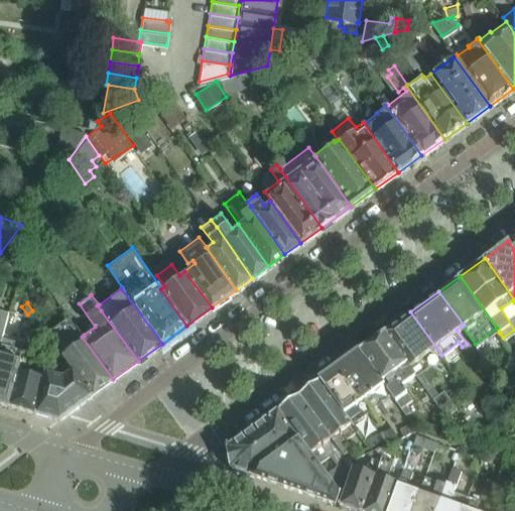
[(0,344),(3,335),(1,335),(8,309),(0,306),(0,344)]
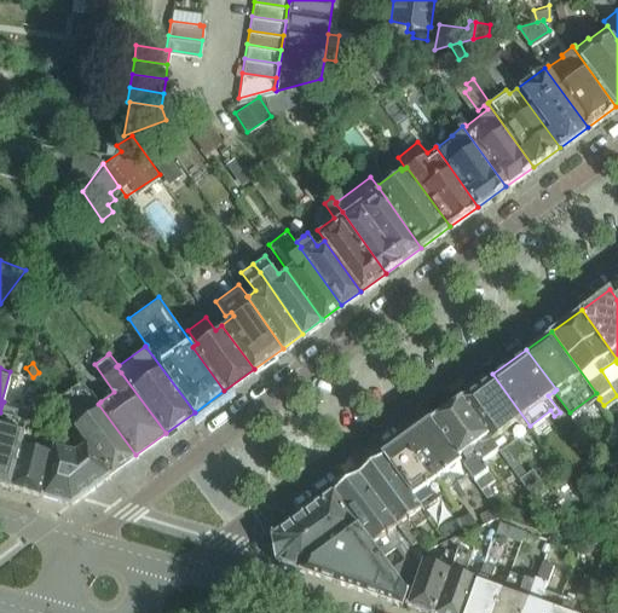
[(530,426),(492,374),(463,395),(500,445),(497,447),(529,489),(536,484),(515,455),(525,447),(517,435),(530,426)]
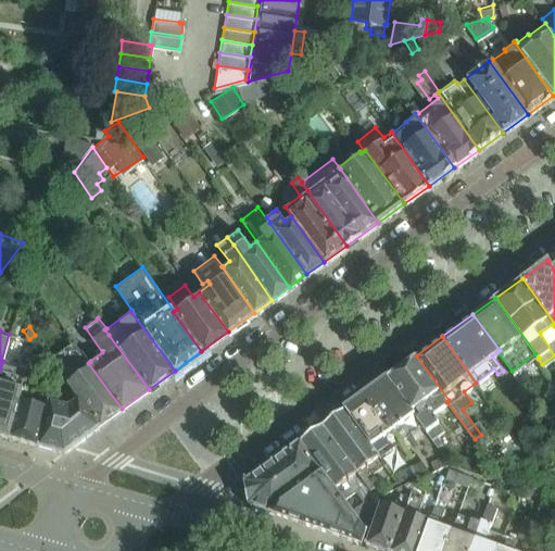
[(79,350),(57,366),(77,397),(78,396),(99,425),(112,416),(122,409),(88,363),(90,361),(80,349),(79,350)]
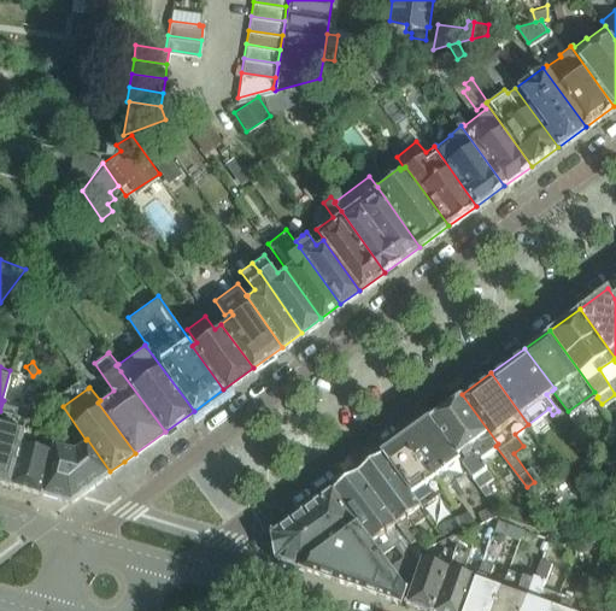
[(480,458),(496,446),(498,444),(462,394),(432,416),(469,468),(468,470),(479,485),(492,475),(480,458)]
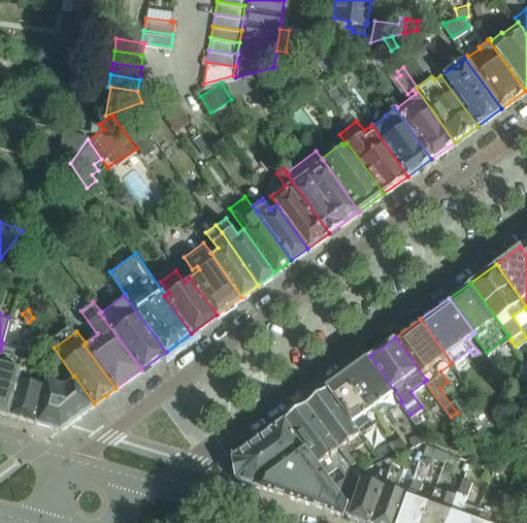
[(18,377),(19,377),(26,350),(3,342),(0,352),(0,410),(8,413),(18,377)]
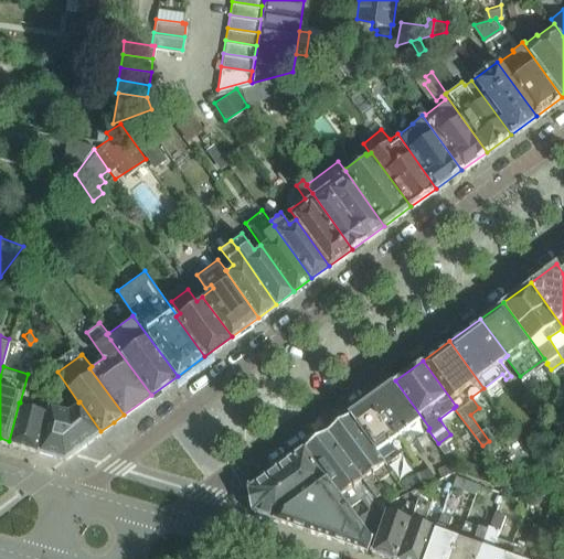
[(429,428),(395,380),(372,397),(407,444),(428,430),(429,428)]
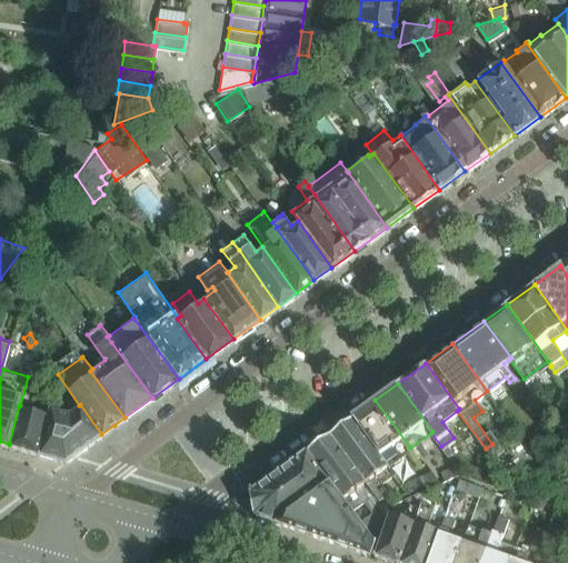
[(410,448),(375,400),(351,416),(386,464),(387,464),(410,448)]
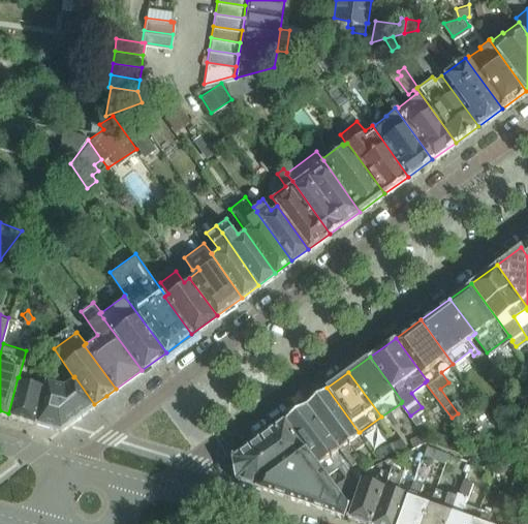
[(74,376),(73,377),(64,383),(60,382),(45,378),(44,384),(43,384),(34,421),(61,429),(69,423),(94,404),(74,376)]
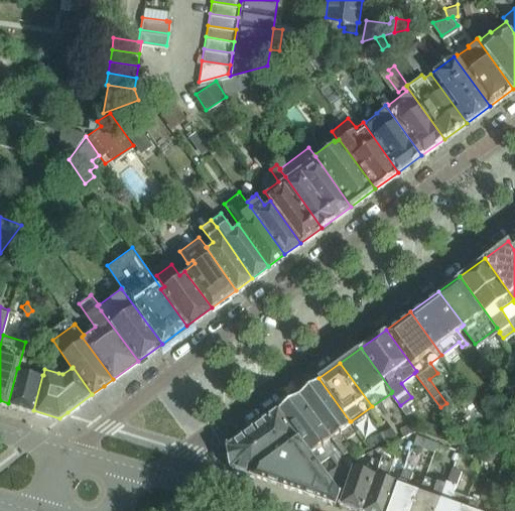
[(42,375),(18,368),(17,368),(8,403),(33,410),(42,375)]
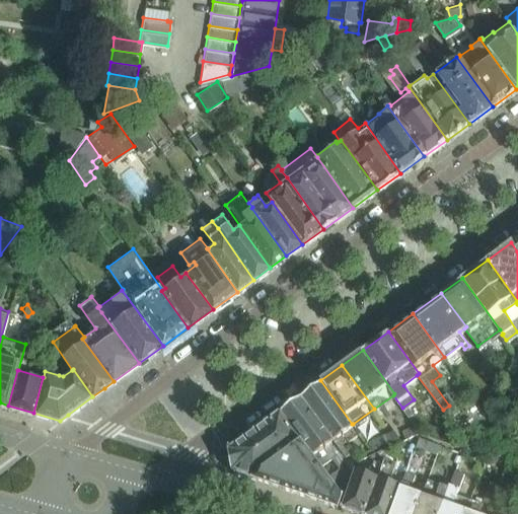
[(352,424),(320,380),(301,394),(352,463),(353,458),(346,449),(351,445),(348,439),(359,432),(353,424),(352,424)]
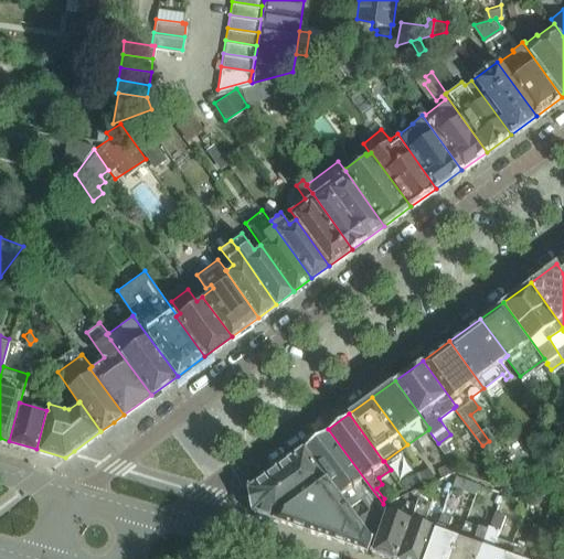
[(383,504),(328,429),(305,445),(328,476),(346,502),(358,493),(362,498),(369,494),(372,498),(373,498),(381,508),(383,504)]
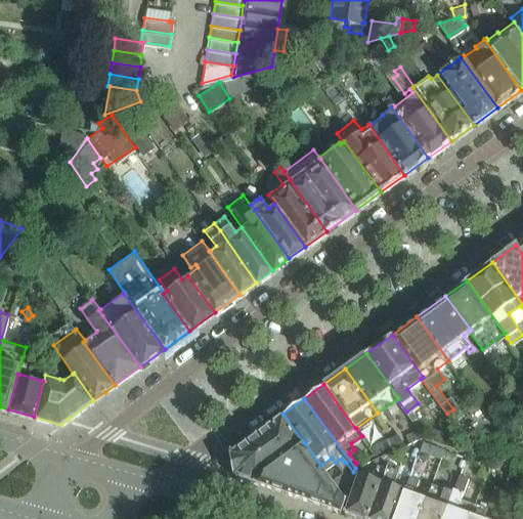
[(304,442),(282,414),(231,451),(235,472),(255,479),(304,442)]
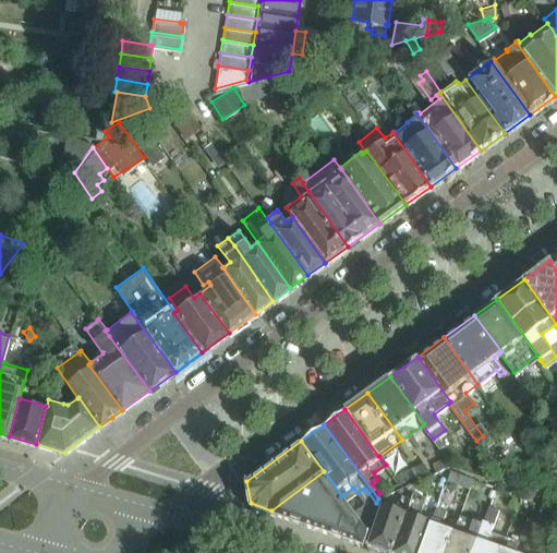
[(421,471),(416,463),(395,471),(399,481),(421,471)]
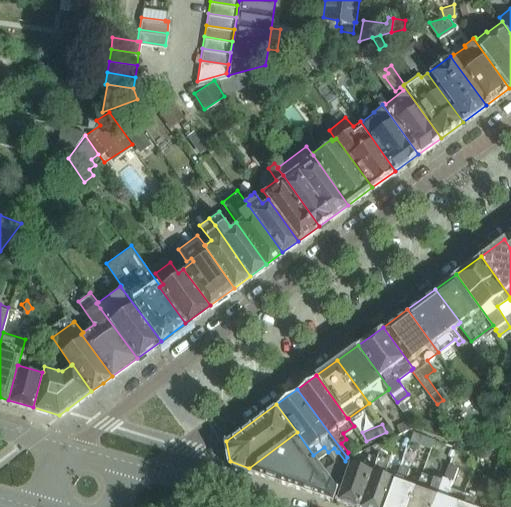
[(494,441),(498,432),(486,427),(483,436),(483,437),(494,441)]
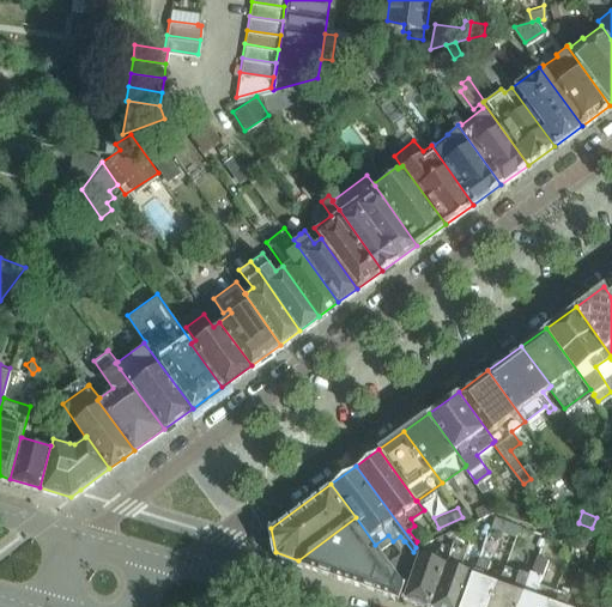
[(522,524),(494,514),(490,524),(519,534),(522,524)]
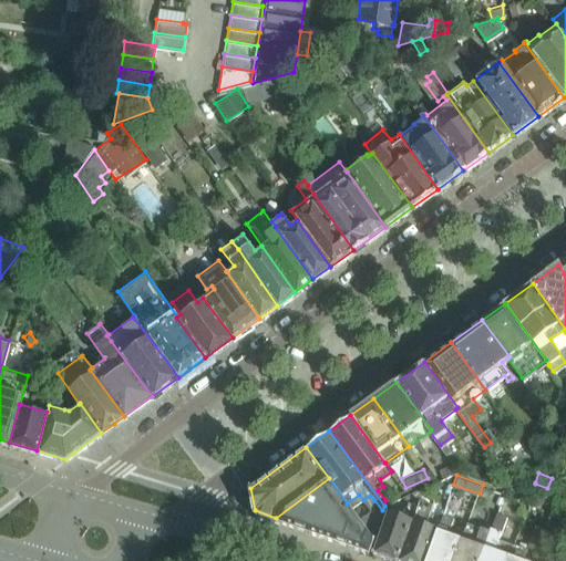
[(347,504),(329,478),(276,518),(368,550),(369,551),(373,539),(372,538),(347,504)]
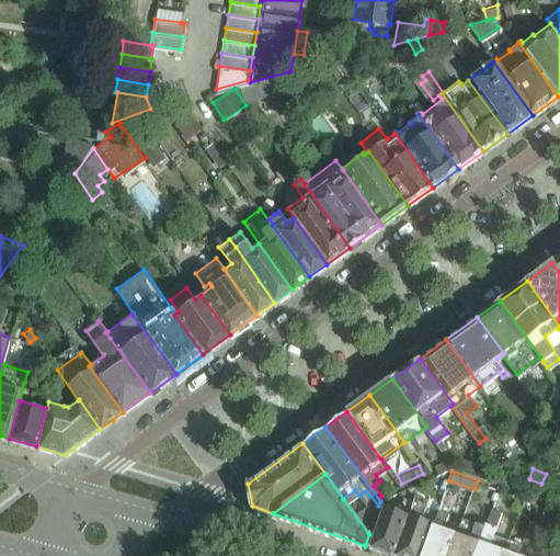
[(553,487),(558,478),(546,474),(541,484),(553,487)]
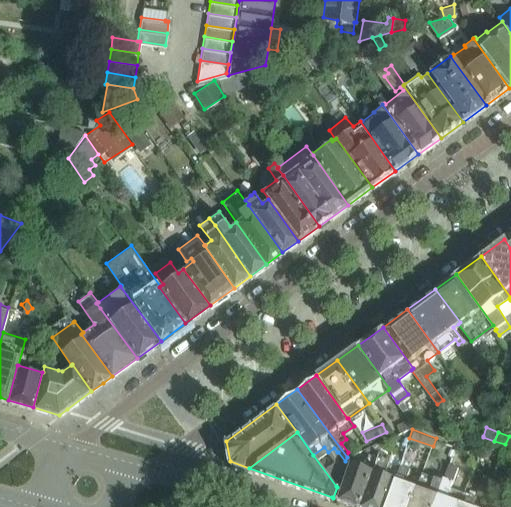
[(359,506),(379,450),(383,437),(362,447),(367,453),(363,465),(349,461),(336,498),(359,506)]
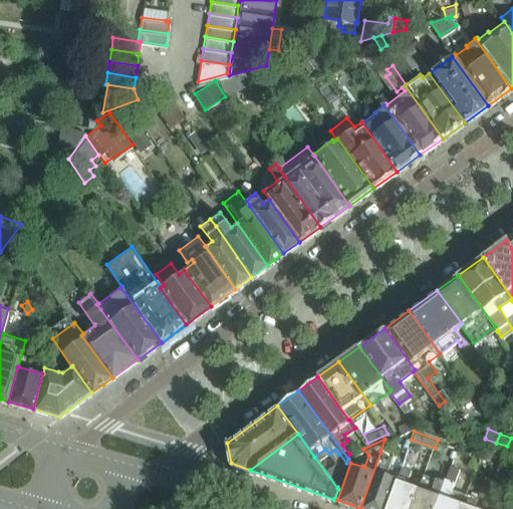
[(512,465),(512,454),(503,451),(499,460),(512,465)]
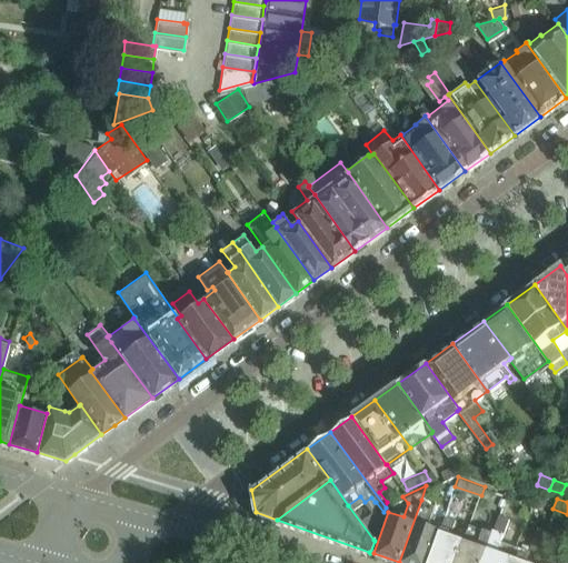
[(427,562),(439,530),(439,529),(426,524),(434,504),(421,500),(399,562),(427,562)]
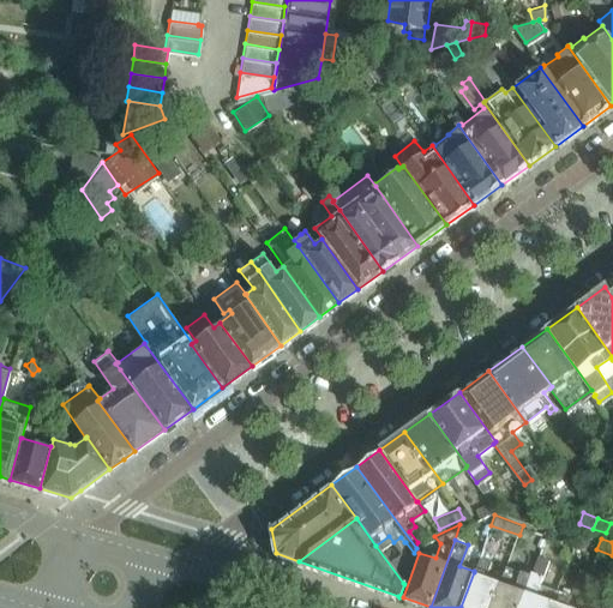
[(550,607),(557,589),(539,583),(551,549),(541,546),(536,557),(530,575),(533,576),(521,607),(550,607)]
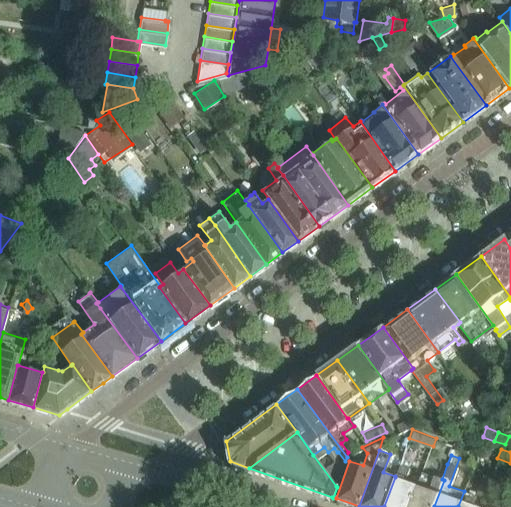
[(409,506),(422,472),(419,471),(414,486),(403,481),(408,466),(400,462),(395,476),(395,477),(384,506),(409,506)]
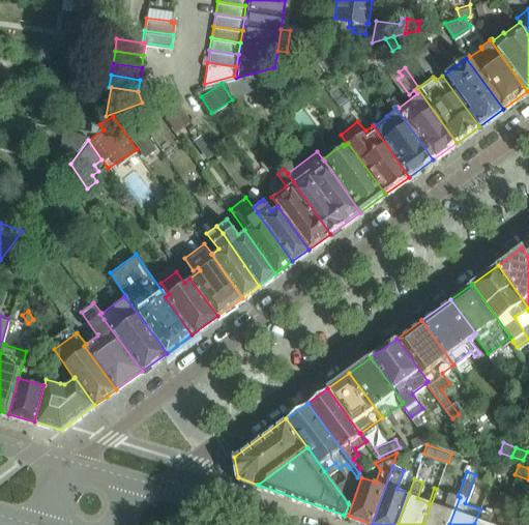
[(449,524),(460,497),(458,496),(437,489),(423,524),(449,524)]
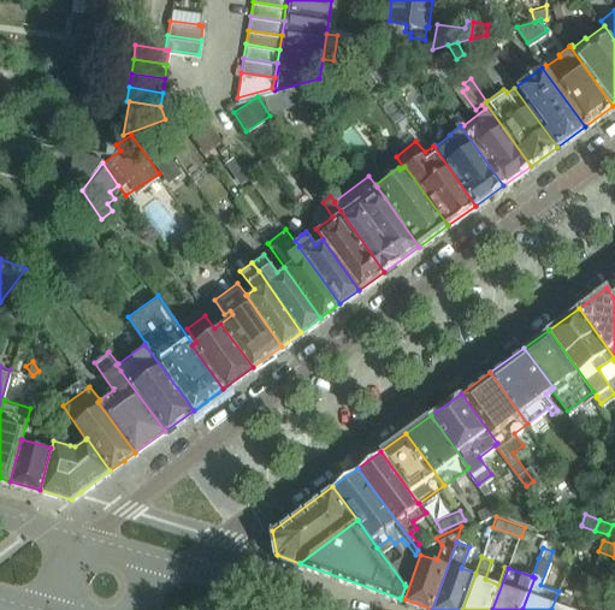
[(579,609),(583,603),(581,602),(592,573),(580,568),(571,594),(559,591),(551,609),(579,609)]
